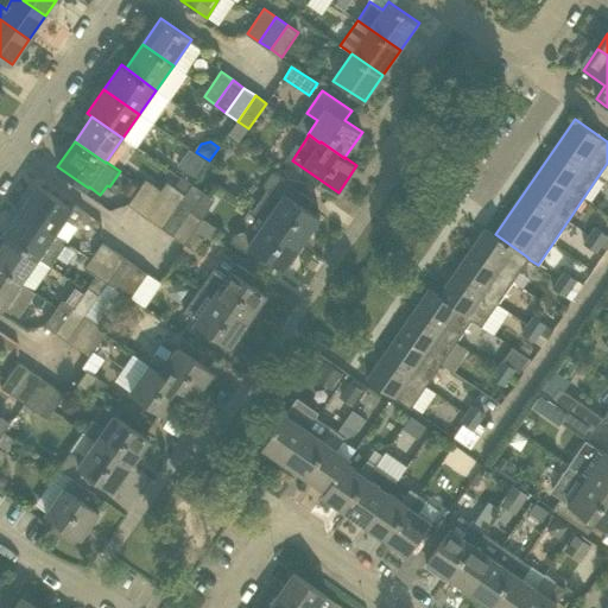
[(303,244),(321,217),(309,209),(315,202),(273,173),(266,183),(267,191),(255,209),(254,209),(303,244)]
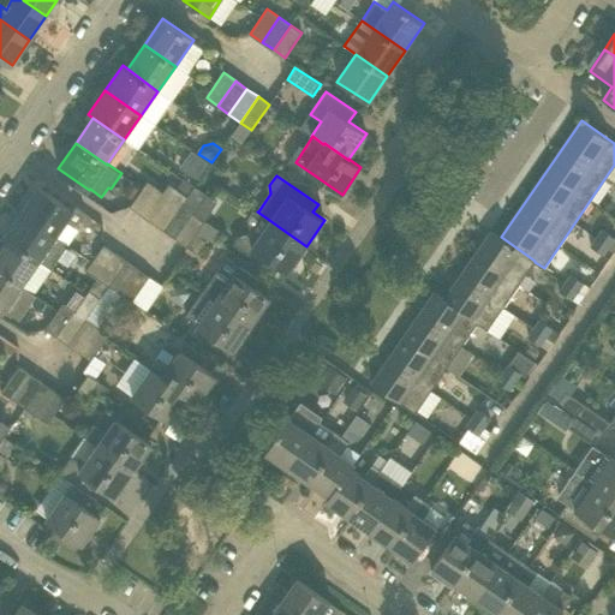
[(183,179),(177,189),(183,192),(189,197),(195,187),(189,183),(183,179)]
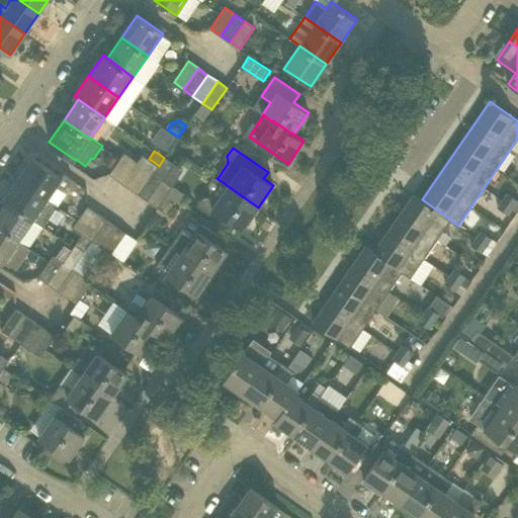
[(112,168),(118,160),(109,153),(104,162),(112,168)]
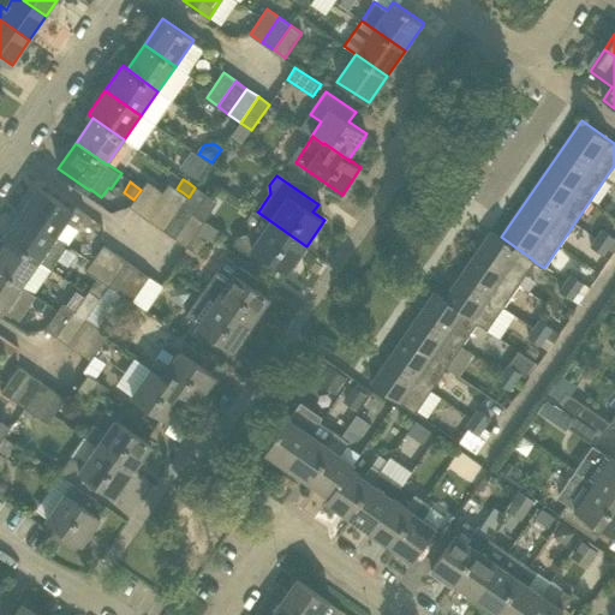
[(142,215),(159,190),(148,183),(131,208),(142,215)]
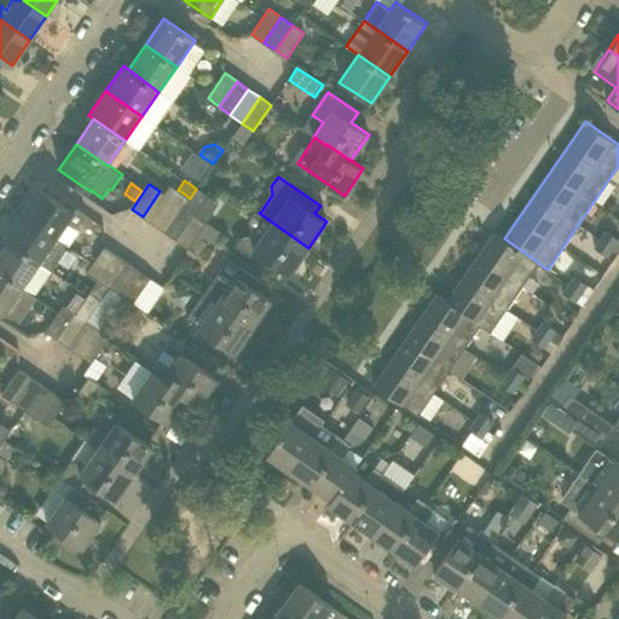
[(165,194),(160,191),(143,217),(154,225),(178,190),(171,185),(165,194)]
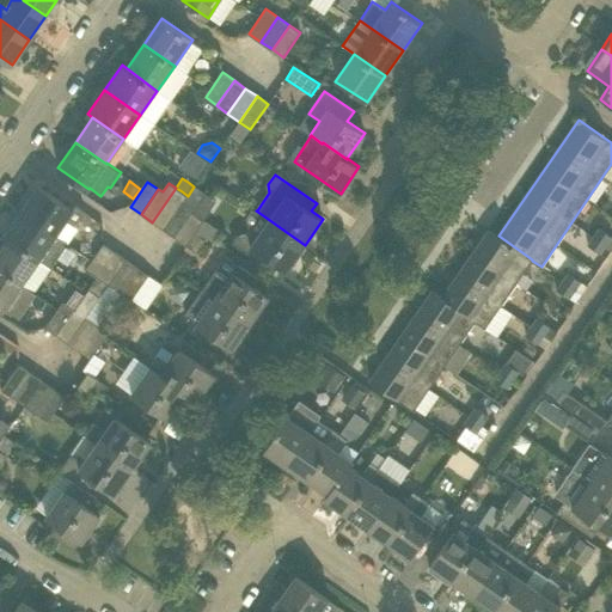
[(85,210),(77,204),(72,210),(38,187),(30,199),(28,197),(19,209),(56,236),(57,234),(67,220),(75,225),(85,210)]
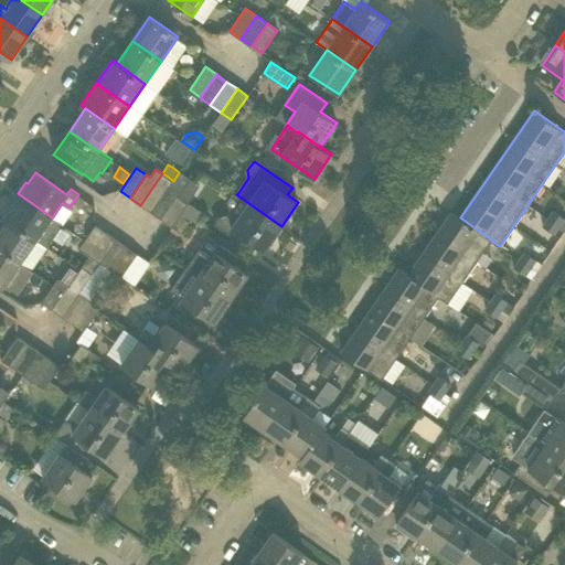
[(173,181),(151,213),(161,220),(178,196),(190,179),(179,172),(173,181)]
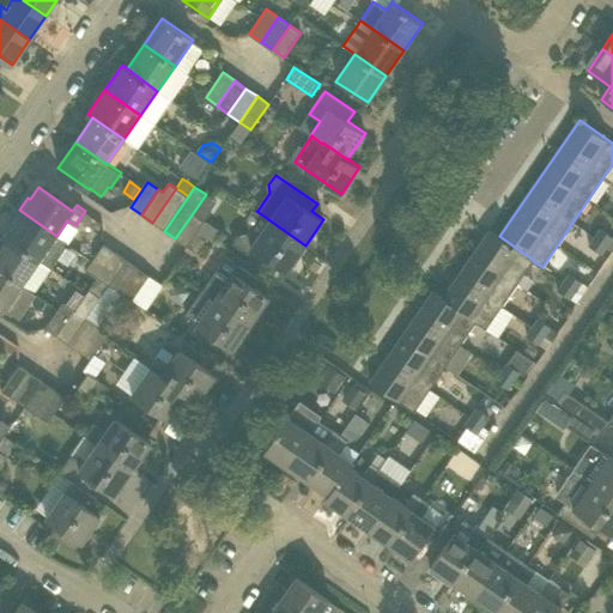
[(182,192),(176,188),(152,223),(164,231),(188,196),(182,192)]
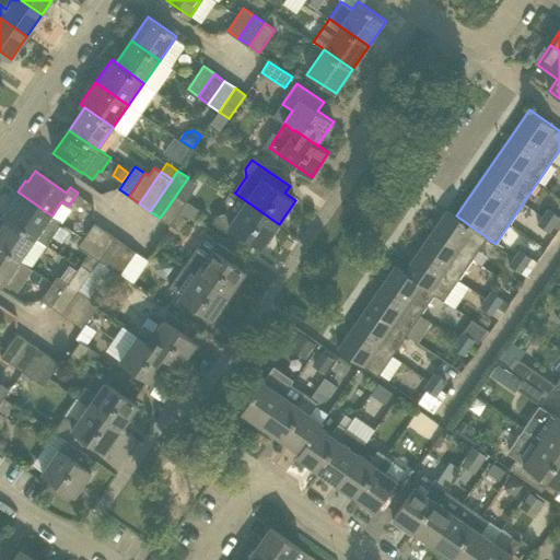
[(232,225),(263,248),(279,224),(234,193),(235,193),(231,190),(224,198),(229,212),(219,214),(214,221),(228,231),(232,225)]
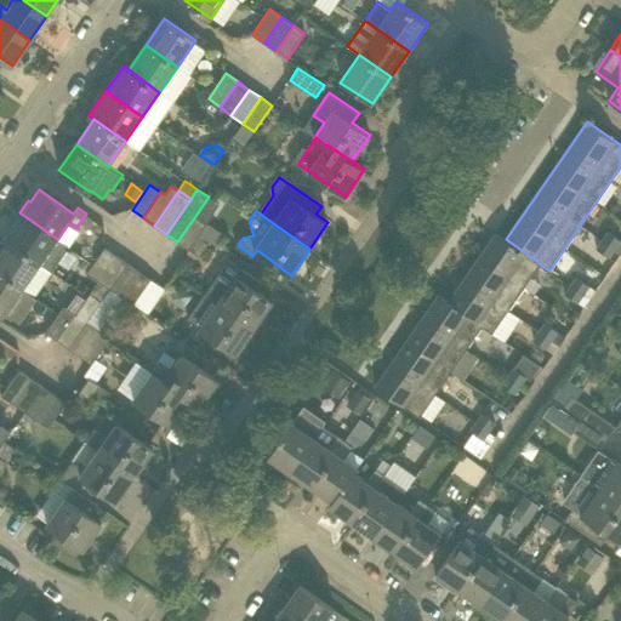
[(4,239),(9,241),(40,263),(41,262),(53,269),(69,246),(58,238),(57,239),(20,212),(11,224),(12,226),(4,239)]
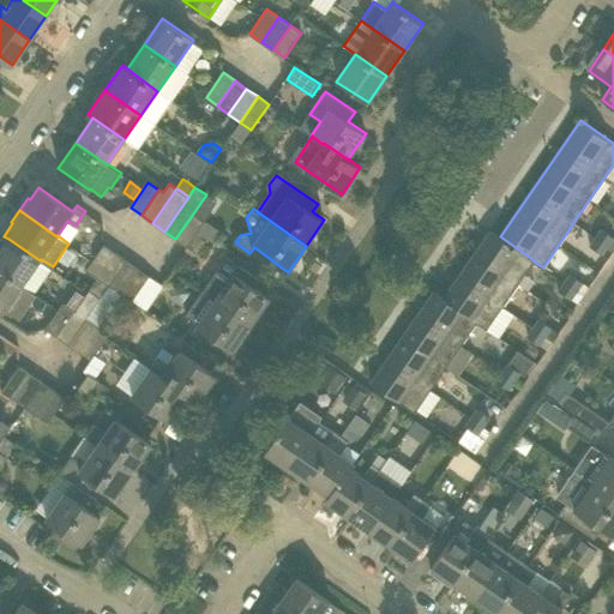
[(218,232),(204,222),(193,214),(175,239),(187,247),(199,230),(210,238),(210,236),(214,239),(214,238),(218,232)]
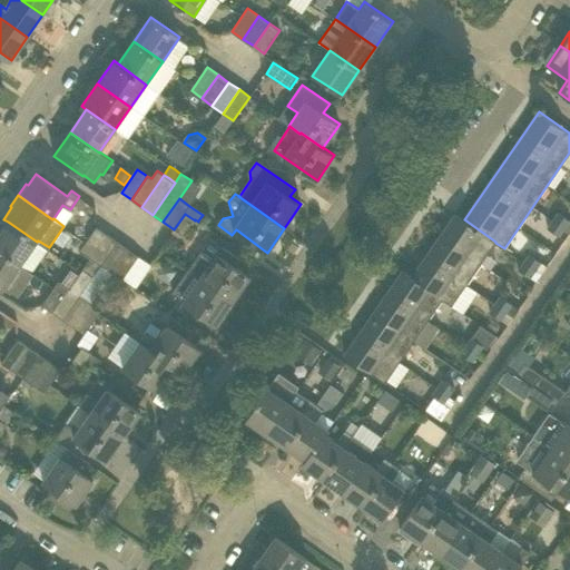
[(566,227),(569,220),(569,218),(559,212),(553,219),(566,227)]
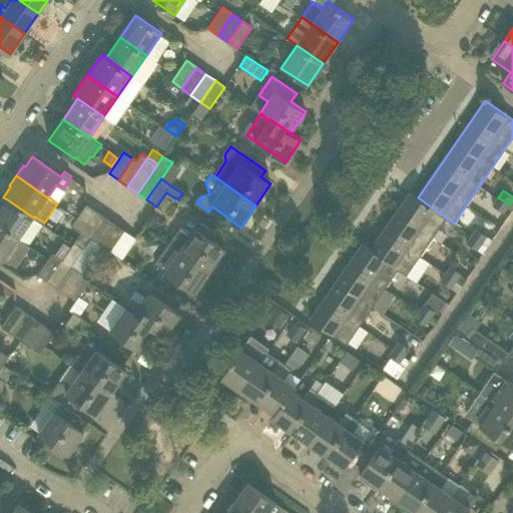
[(173,202),(172,202),(175,198),(166,192),(156,206),(166,213),(173,202)]
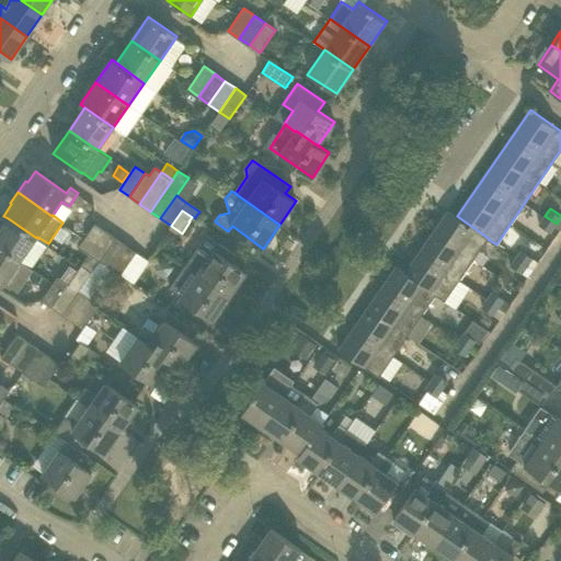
[(340,350),(379,377),(437,295),(445,300),(488,239),(488,238),(457,216),(448,210),(407,272),(397,266),(340,350)]
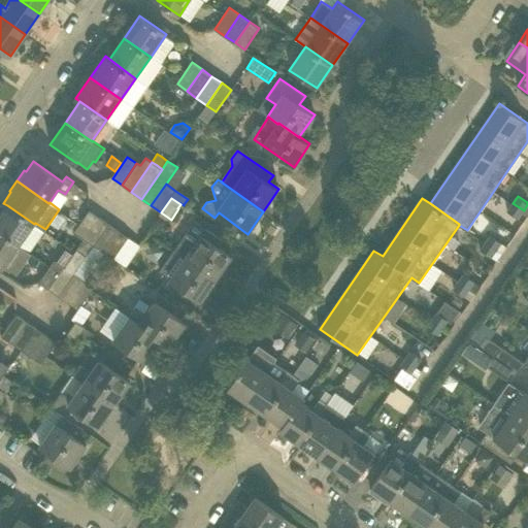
[(507,210),(519,219),(524,210),(513,203),(507,210)]
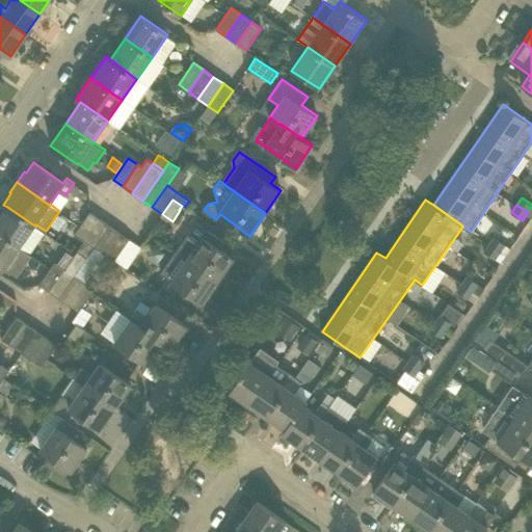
[(7,207),(0,217),(0,234),(19,247),(34,225),(7,207)]
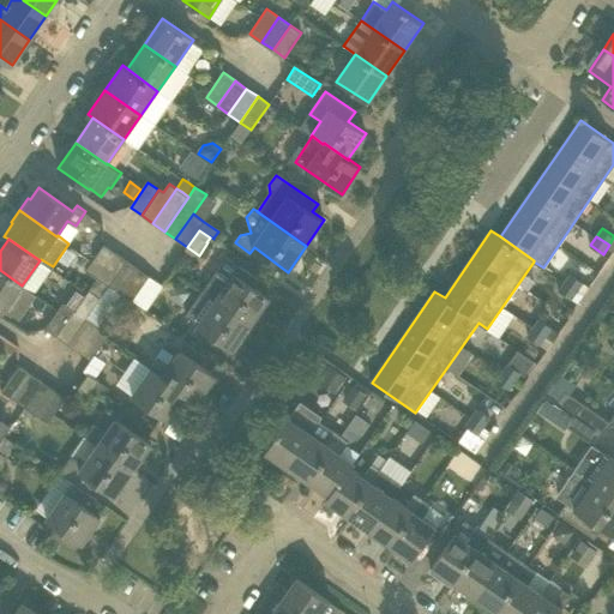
[(104,245),(103,246),(86,270),(98,278),(115,253),(104,245)]
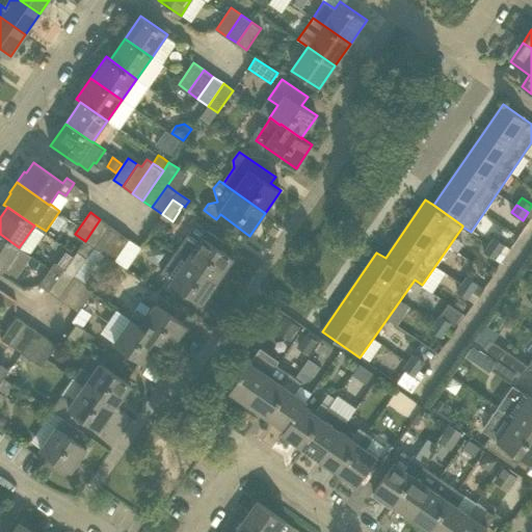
[(523,220),(528,223),(531,216),(531,215),(528,212),(523,220)]
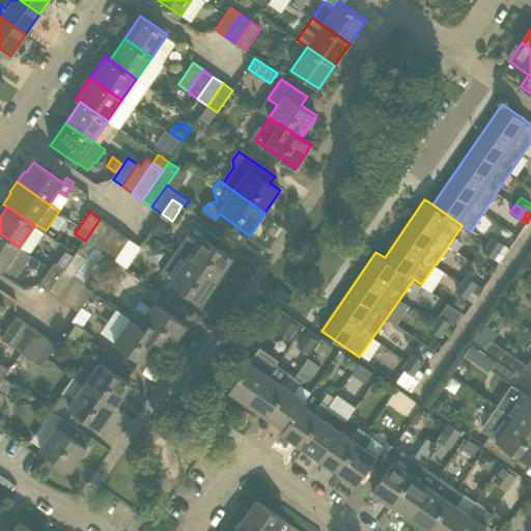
[(110,225),(100,219),(85,241),(76,254),(84,260),(93,247),(94,248),(110,225)]
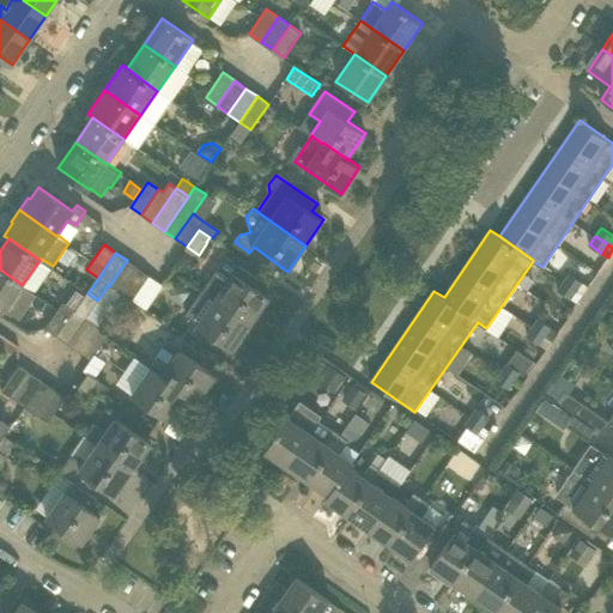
[(252,323),(269,297),(255,286),(260,279),(226,256),(204,290),(252,323)]
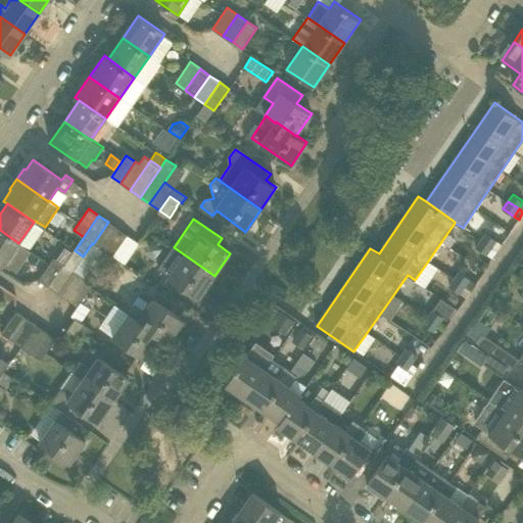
[(93,244),(102,250),(117,229),(108,222),(93,244)]
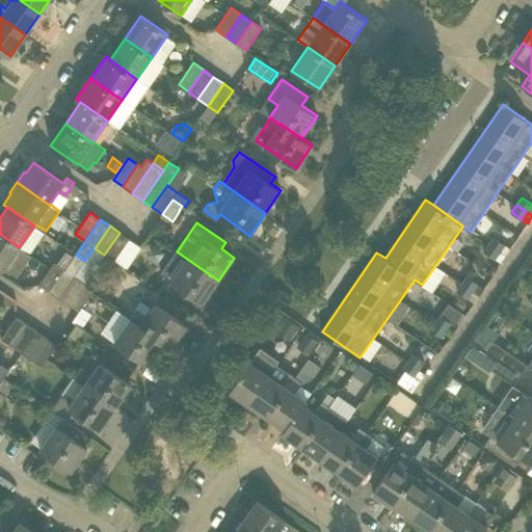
[(129,239),(120,233),(104,255),(113,262),(129,239)]
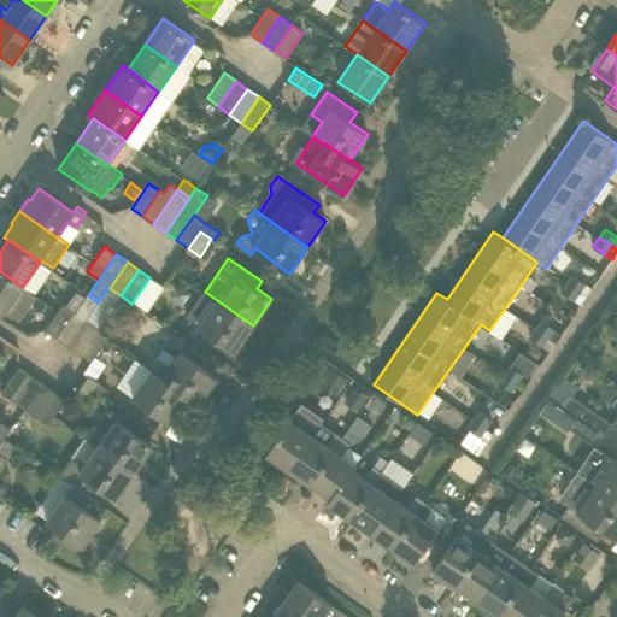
[(0,309),(5,312),(22,287),(0,271),(0,309)]
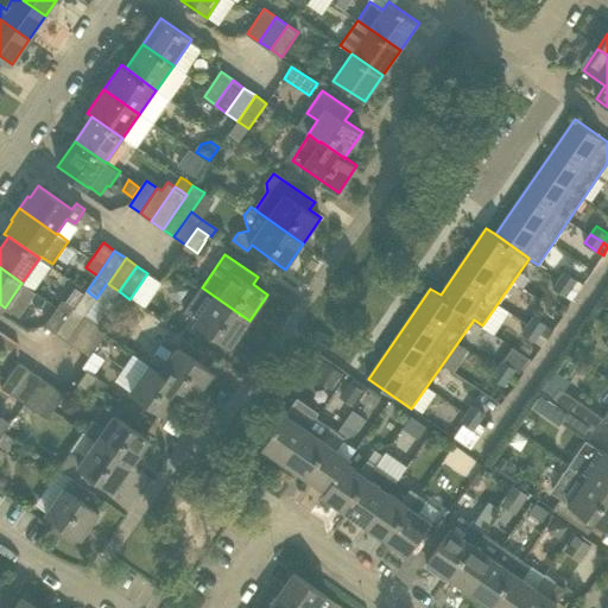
[(571,287),(577,280),(577,279),(563,270),(557,278),(571,287)]
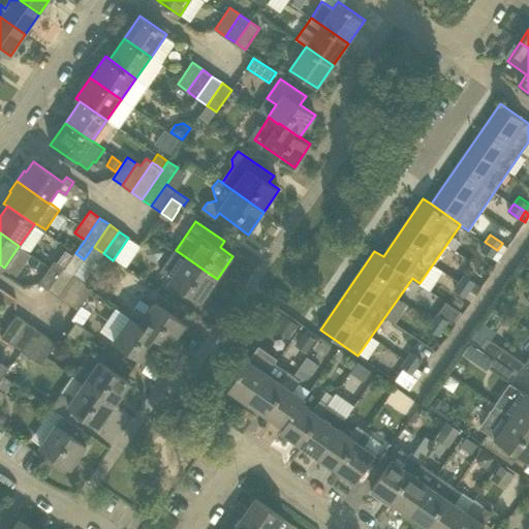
[(492,257),(497,250),(485,242),(480,250),(492,257)]
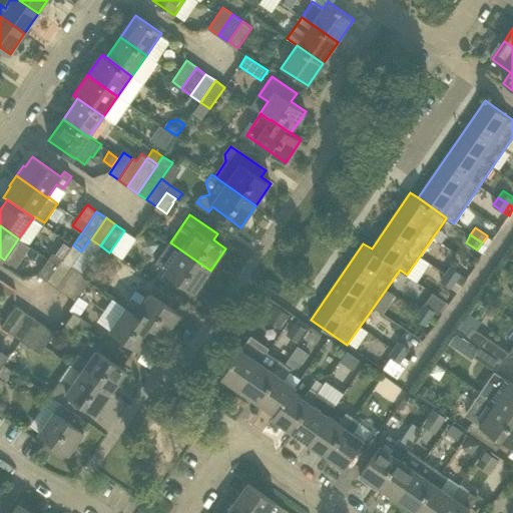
[(488,246),(492,239),(487,236),(482,242),(488,246)]
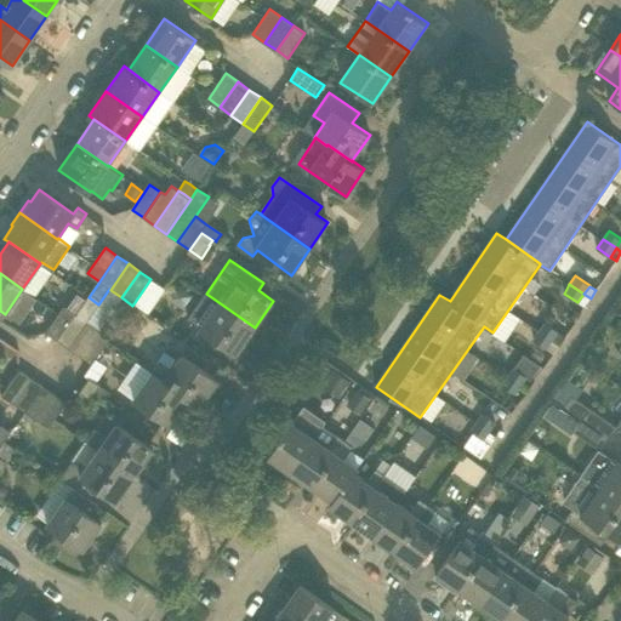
[(200,328),(237,354),(255,328),(206,294),(205,292),(189,315),(187,318),(200,328)]
